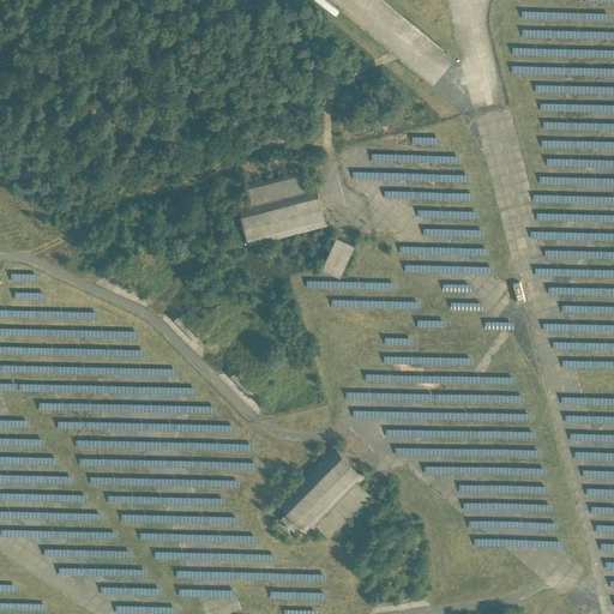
[(304,168),(246,184),(250,198),(239,200),(242,214),(233,216),(238,234),(246,232),(250,245),(327,226),(317,181),(307,182),(304,168)]
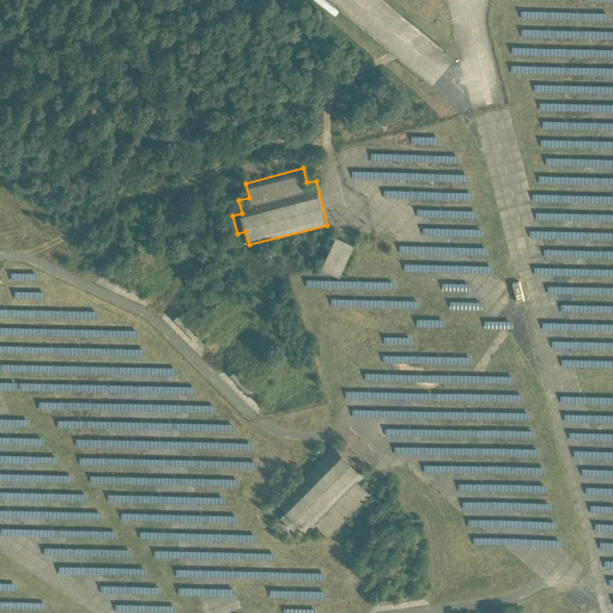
[(354,242),(337,234),(321,267),(340,275),(354,242)]
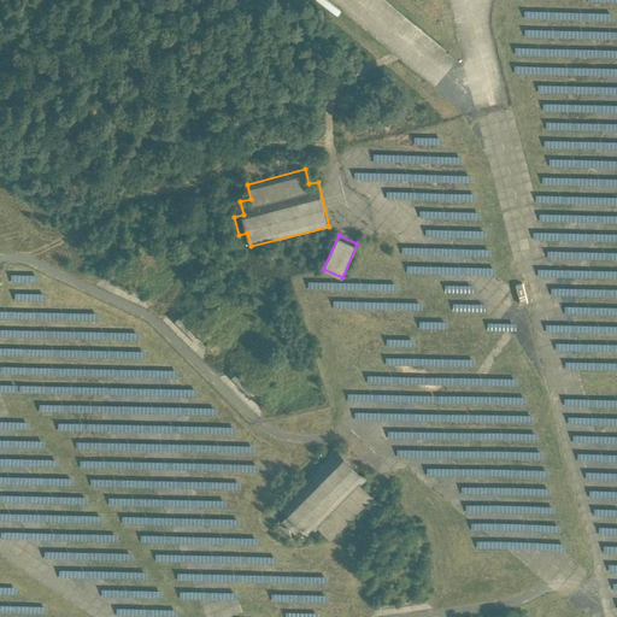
[(280,247),(272,250),(272,251),(270,252),(271,253),(272,253),(275,259),(282,257),(280,247)]
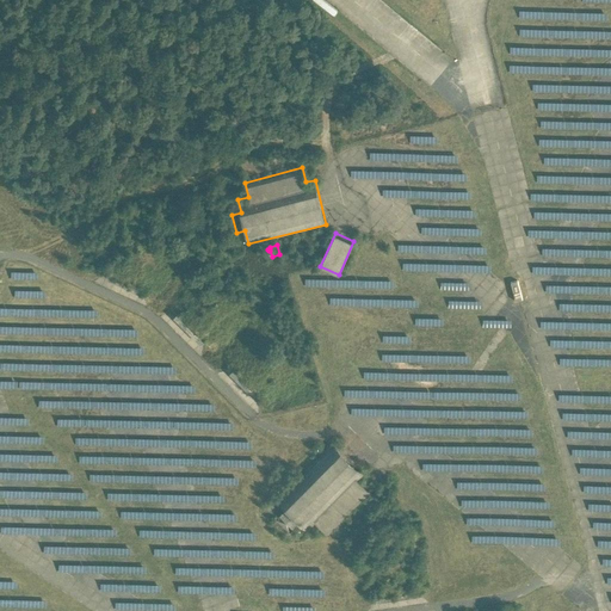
[(518,279),(511,281),(516,300),(523,298),(518,279)]
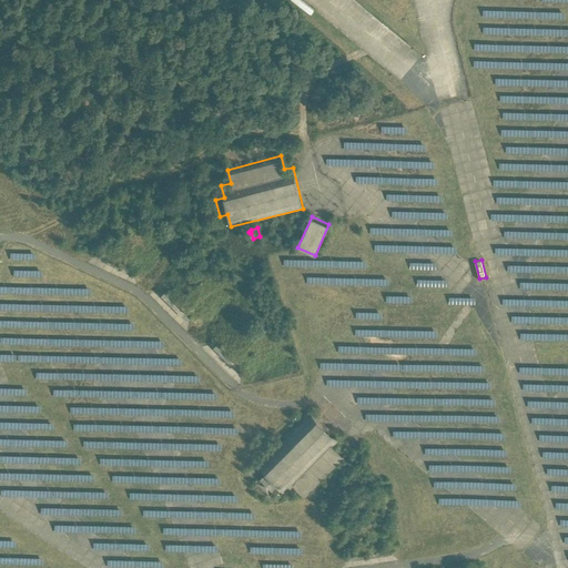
[(310,411),(257,463),(266,472),(260,478),(272,490),(279,485),(287,494),(295,486),(304,496),(344,456),(334,446),(340,440),(310,411)]
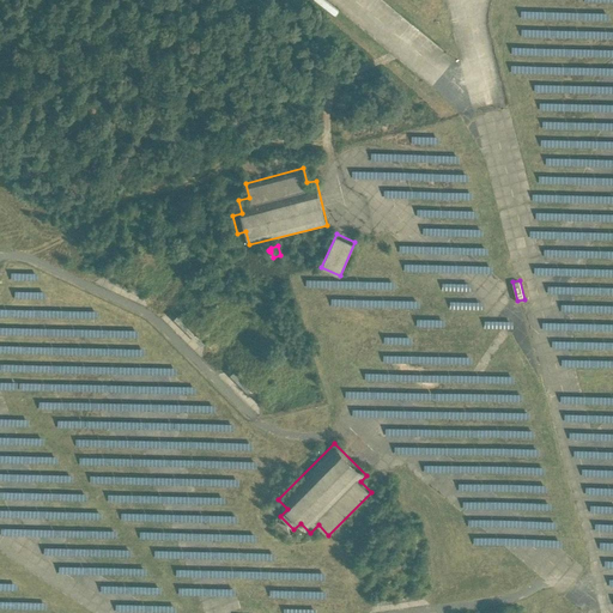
[(291,474),(284,467),(278,473),(279,474),(278,475),(280,477),(281,475),(285,480),(291,474)]
